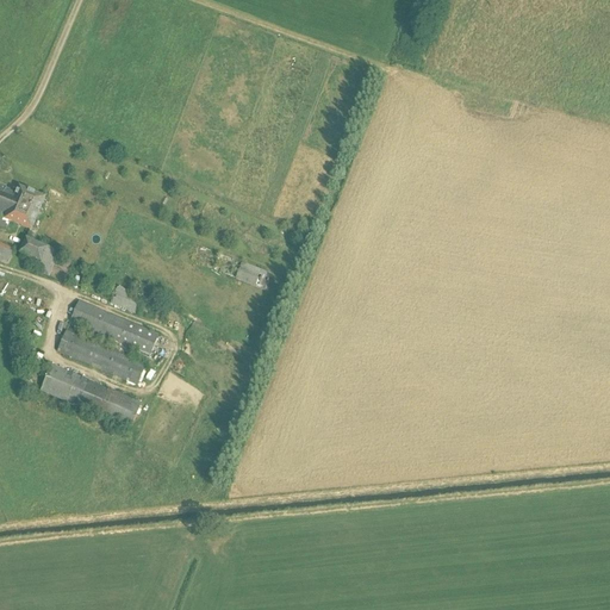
[(19,187),(18,193),(0,186),(0,216),(0,217),(1,218),(0,221),(0,226),(6,229),(10,222),(31,231),(45,198),(19,187)]
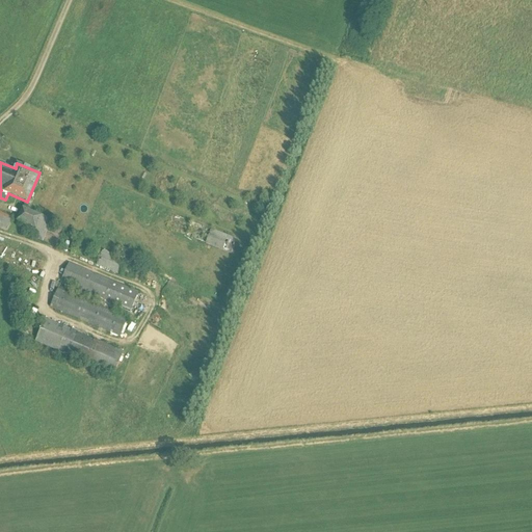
[(17,221),(35,230),(32,238),(43,242),(52,220),(22,207),(17,221)]
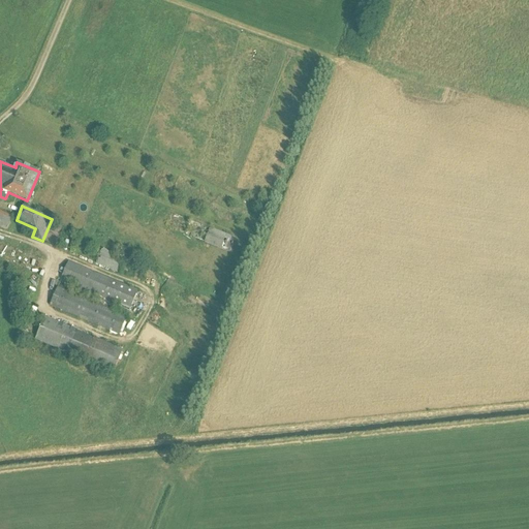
[(236,238),(191,220),(186,236),(230,252),(236,238)]
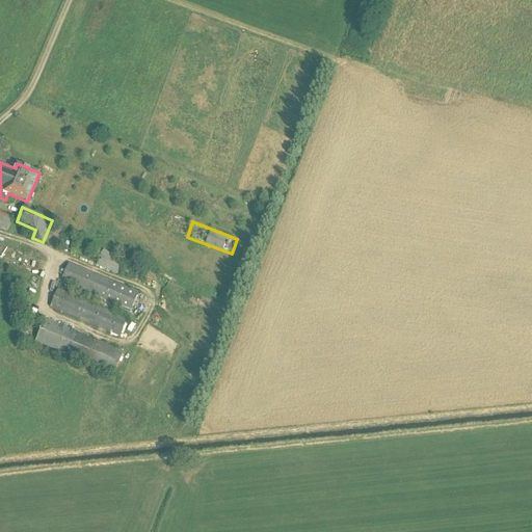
[(122,276),(123,275),(127,277),(132,266),(127,264),(128,261),(79,240),(72,255),(79,258),(122,276)]
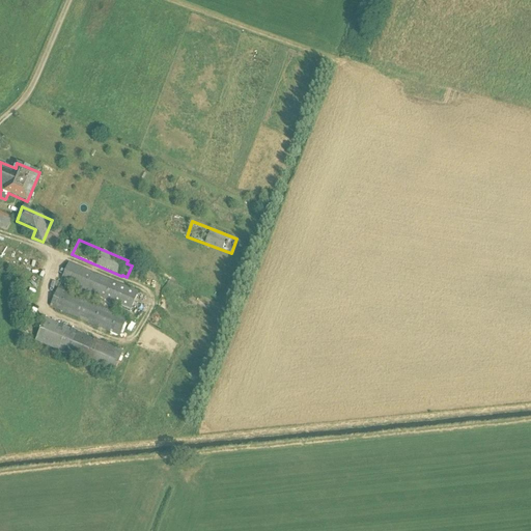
[(132,310),(139,291),(70,262),(61,280),(132,310)]
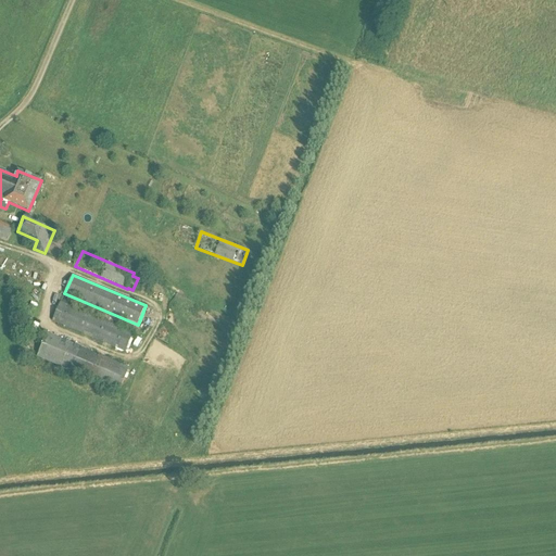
[(134,333),(61,302),(52,321),(126,353),(134,333)]
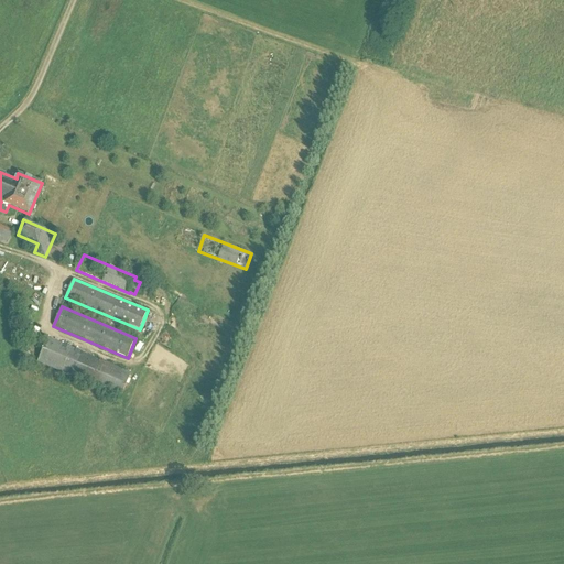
[(91,355),(49,337),(38,362),(121,399),(131,372),(91,356),(91,355)]
